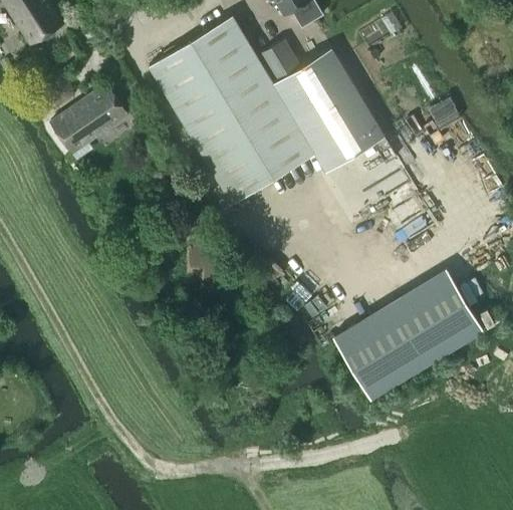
[(46,0),(12,0),(5,5),(27,39),(23,42),(26,47),(29,44),(30,46),(62,25),(46,0)]
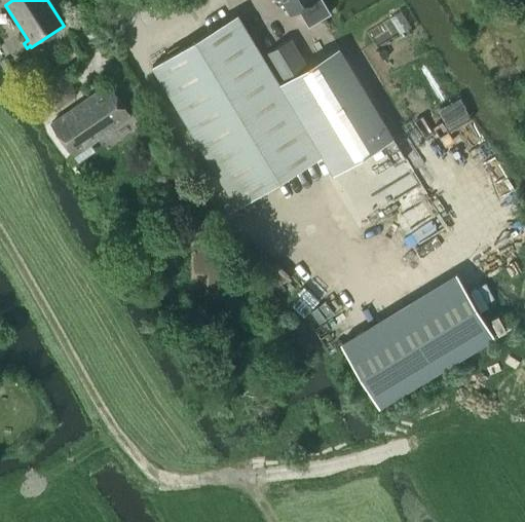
[(279,0),(291,17),(298,13),(309,31),(331,17),(320,0),(279,0)]
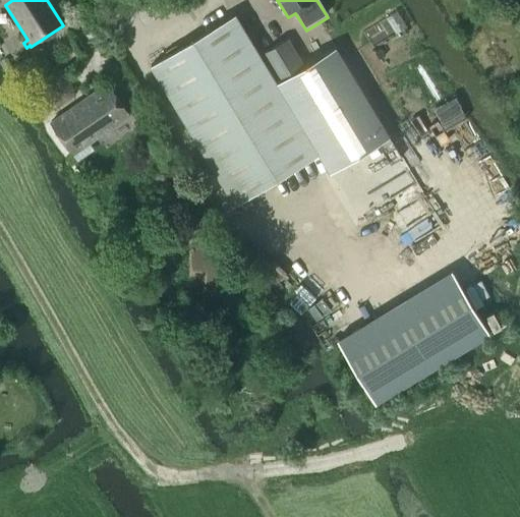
[(320,158),(278,88),(235,17),(151,68),(236,208),(320,158)]
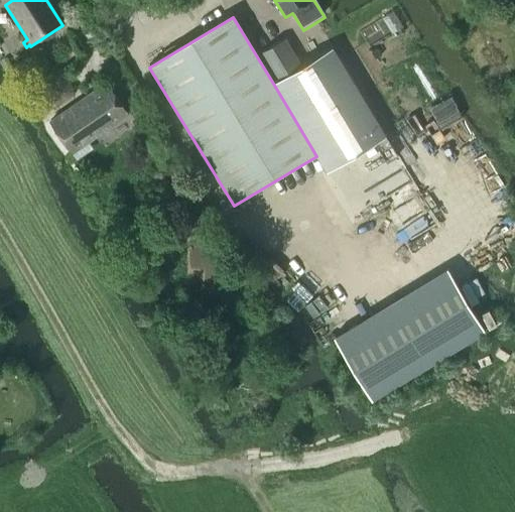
[(261,56),(276,82),(300,67),(285,42),(261,56)]
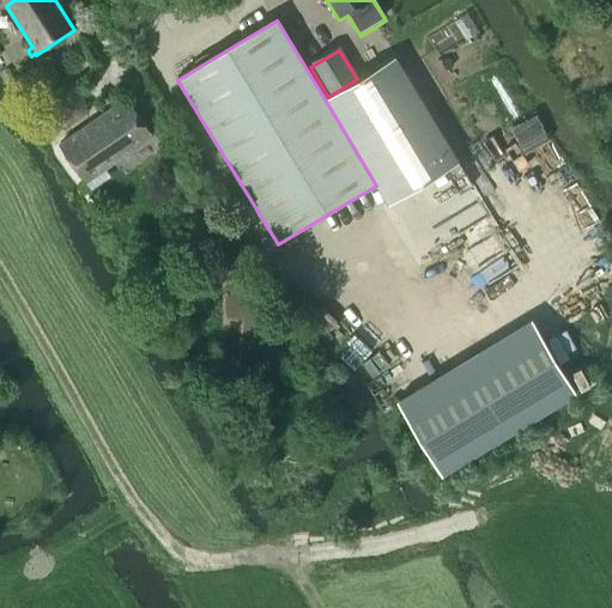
[(459,163),(397,61),(327,103),(376,186),(388,206),(459,163)]
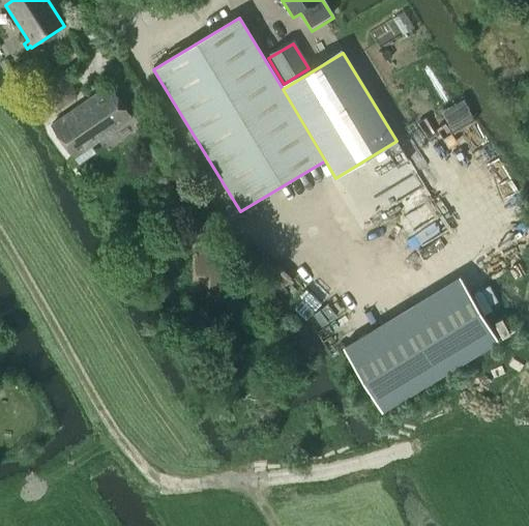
[(74,161),(133,120),(110,88),(52,129),(74,161)]
